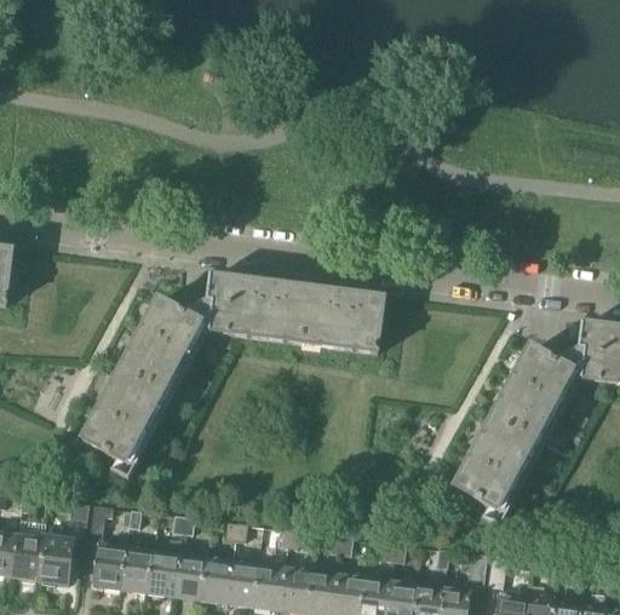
[(0,305),(5,306),(5,304),(6,304),(6,297),(12,251),(0,249),(0,305)]
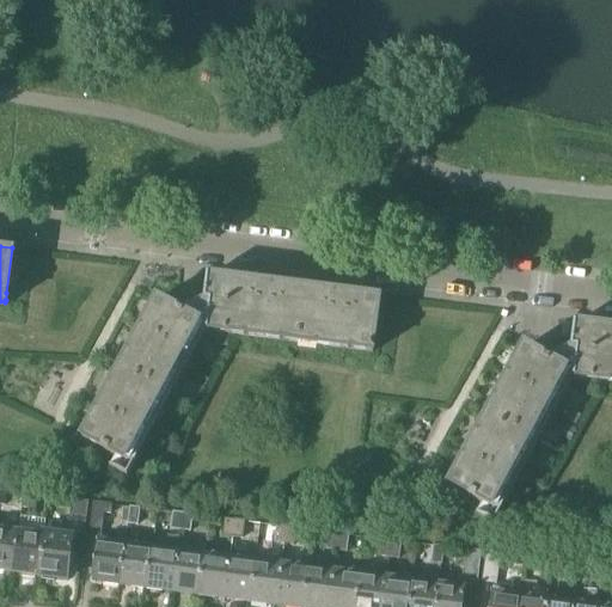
[(155,296),(136,332),(181,355),(193,332),(195,333),(201,322),(206,325),(206,329),(225,331),(231,276),(207,273),(203,298),(178,310),(155,296)]
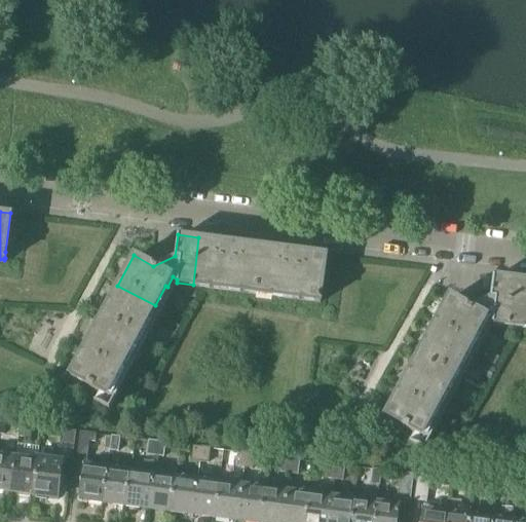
[(224,240),(198,237),(193,285),(224,289),(230,239),(225,238),(224,240)]
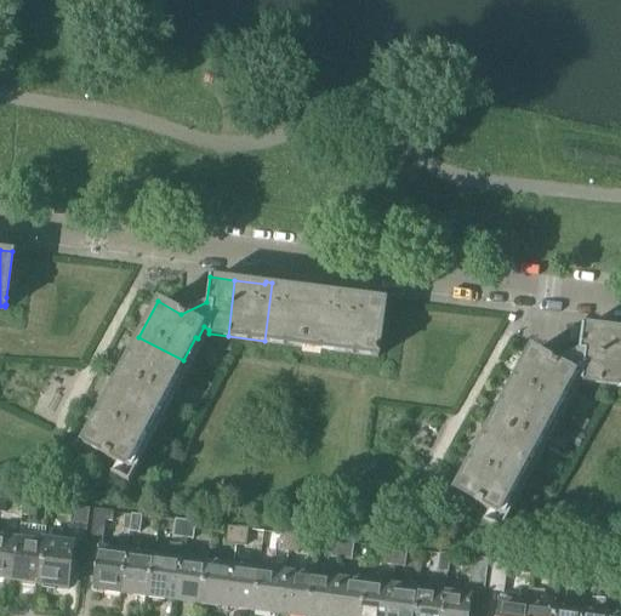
[(278,283),(272,283),(265,341),(302,346),(308,290),(278,286),(278,283)]
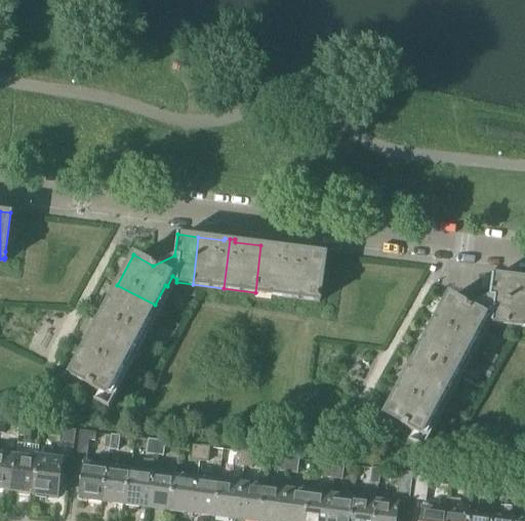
[(287,248),(260,245),(255,292),(286,295),(292,247),(287,246),(287,248)]
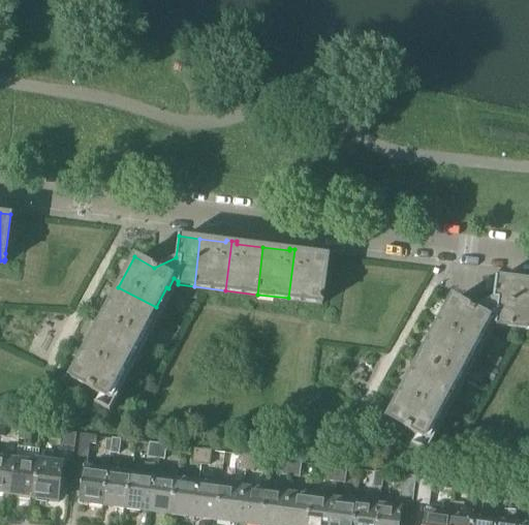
[(301,249),(294,249),(288,298),(321,303),(321,300),(322,300),(322,295),(328,255),(300,251),(301,249)]
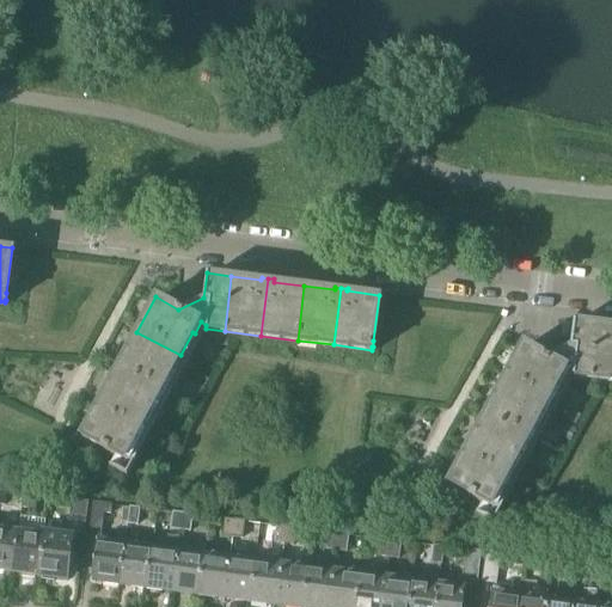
[(522,344),(503,379),(546,402),(558,379),(561,380),(567,369),(573,373),(573,375),(592,378),(598,323),(574,320),(570,344),(545,356),(522,344)]
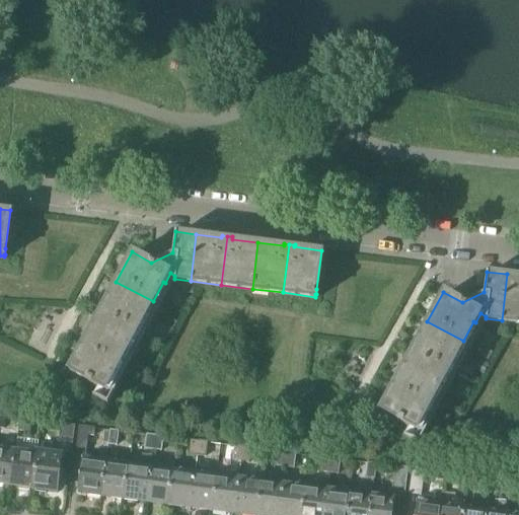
[(518,275),(507,274),(502,320),(518,322),(518,275)]
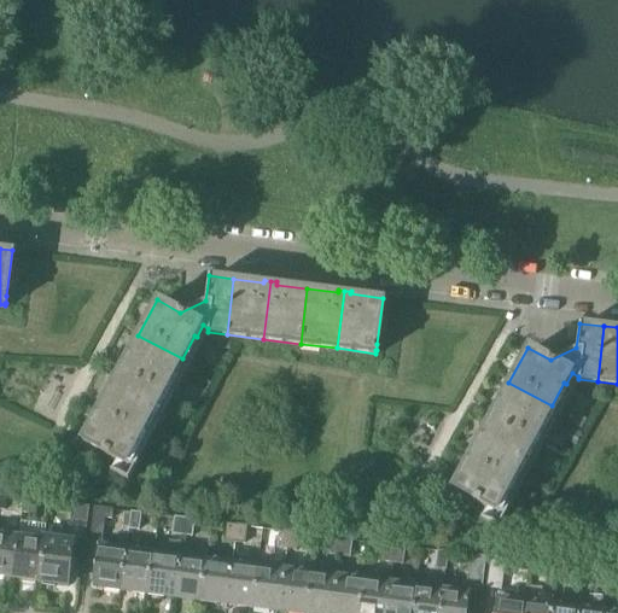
[(138,336),(120,369),(165,395),(172,383),(169,381),(182,358),(138,336)]
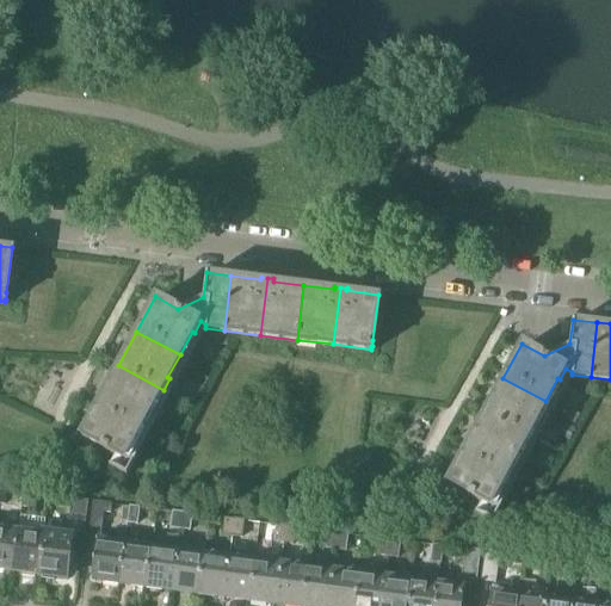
[(118,365),(99,400),(143,424),(155,401),(158,402),(164,390),(118,365)]
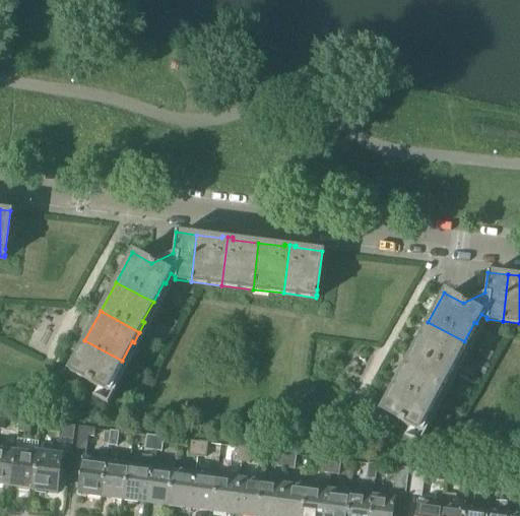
[(428,322),(413,348),(452,370),(456,362),(454,361),(464,341),(428,322)]
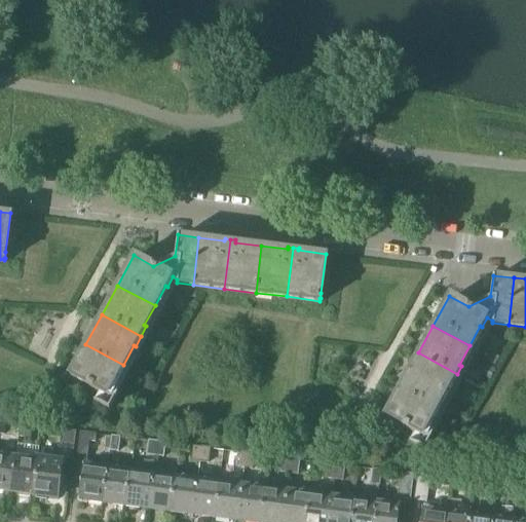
[(156,343),(163,346),(167,339),(159,336),(156,343)]
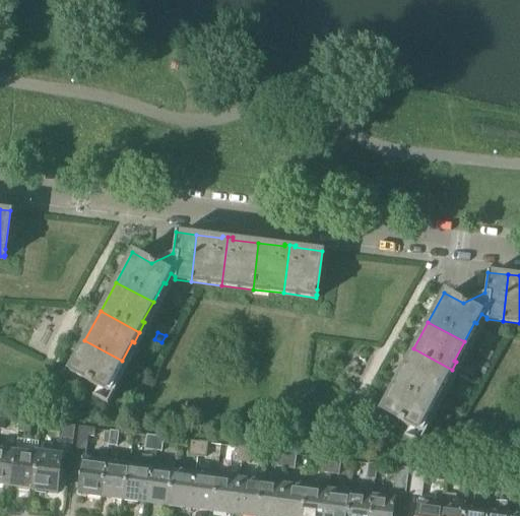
[(122,361),(84,340),(68,371),(98,386),(93,394),(92,394),(92,395),(108,403),(113,393),(108,391),(113,380),(111,379),(122,361)]
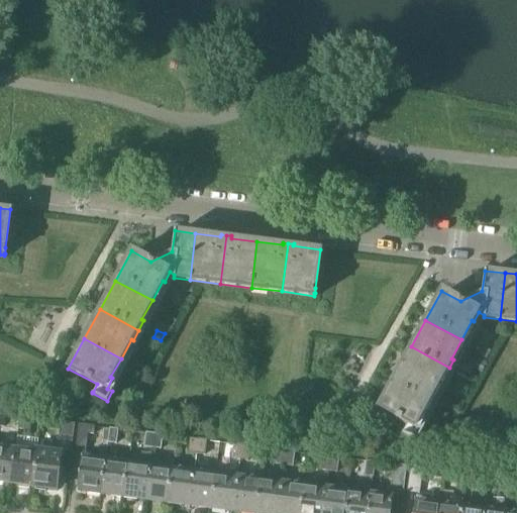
[(411,346),(396,374),(432,393),(440,379),(442,380),(449,368),(411,346)]
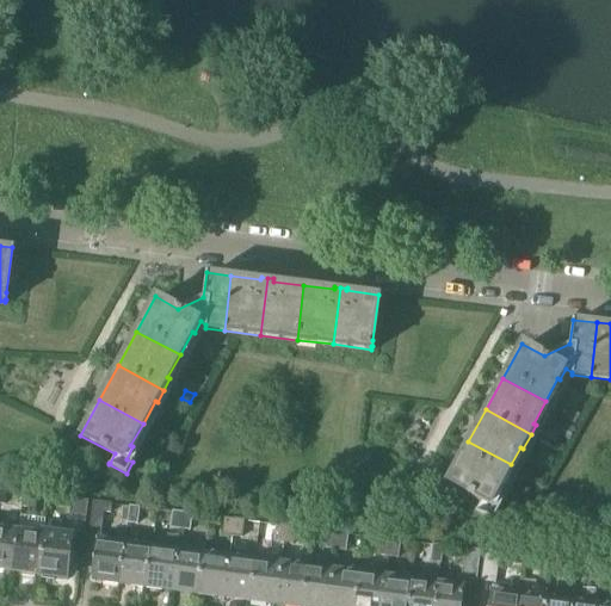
[(164,430),(159,439),(168,444),(173,434),(164,430)]
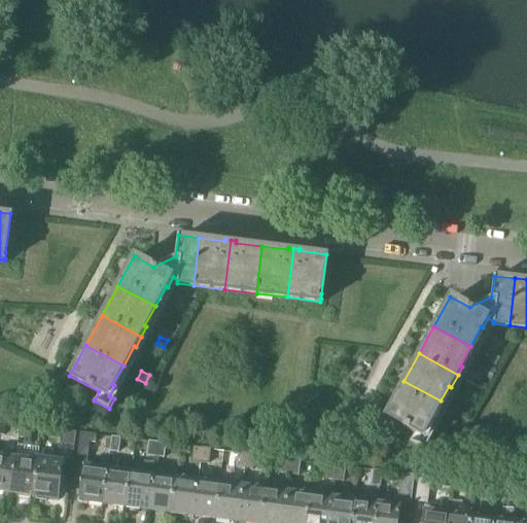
[(441,401),(403,381),(385,416),(415,431),(410,440),(410,441),(424,449),(429,439),(424,437),(430,426),(428,425),(441,401)]
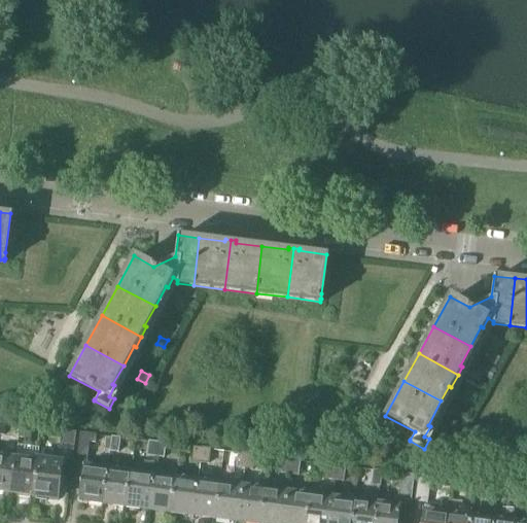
[(59,449),(72,451),(75,429),(62,427),(59,449)]
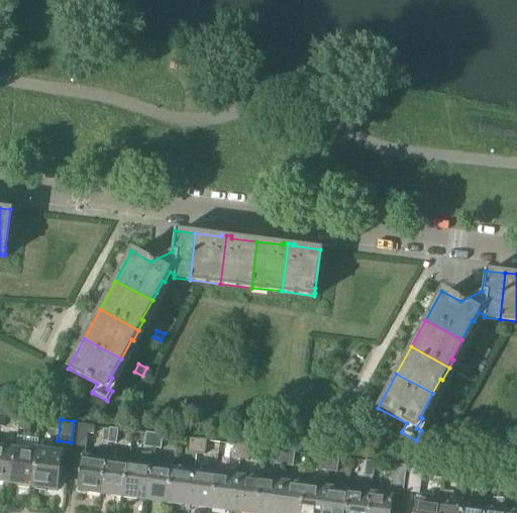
[(78,422),(75,443),(85,445),(87,431),(93,432),(94,424),(78,422)]
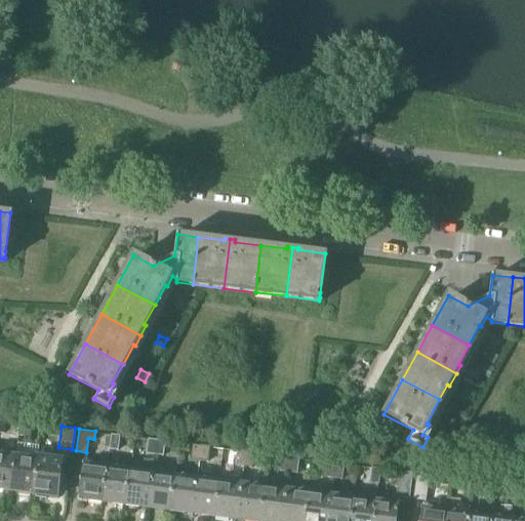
[(119,434),(111,432),(109,446),(117,447),(119,434)]
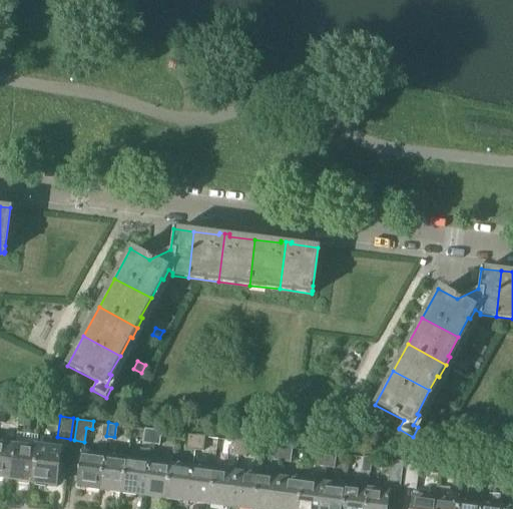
[(143,441),(150,442),(152,428),(144,427),(143,441)]
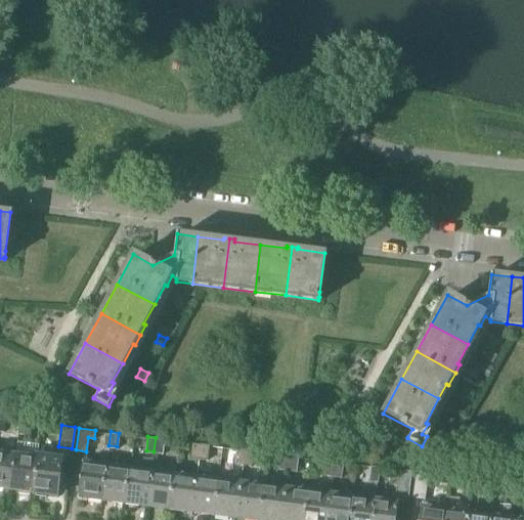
[(156,437),(154,451),(162,452),(164,438),(156,437)]
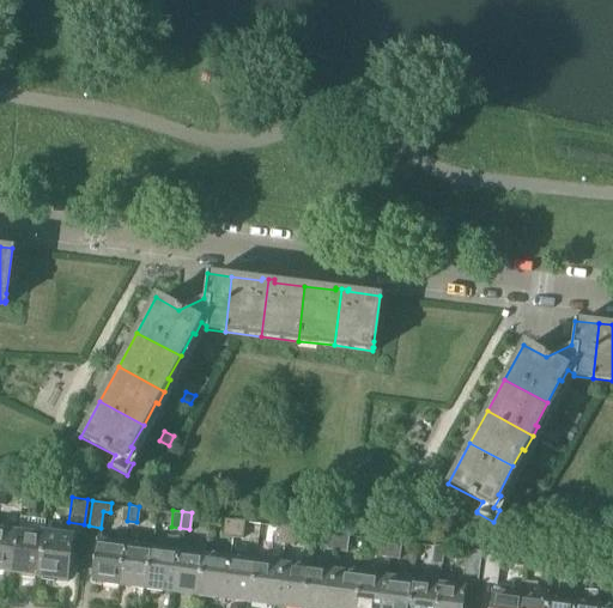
[(222,533),(231,534),(234,518),(224,517),(222,533)]
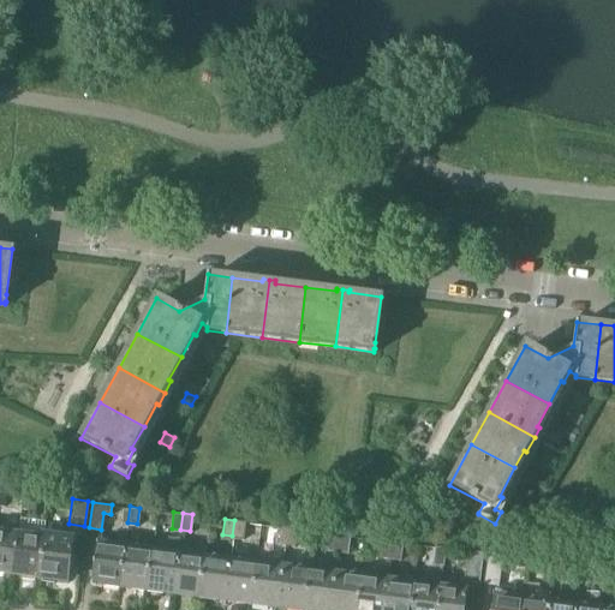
[(234,520),(232,536),(242,537),(244,521),(234,520)]
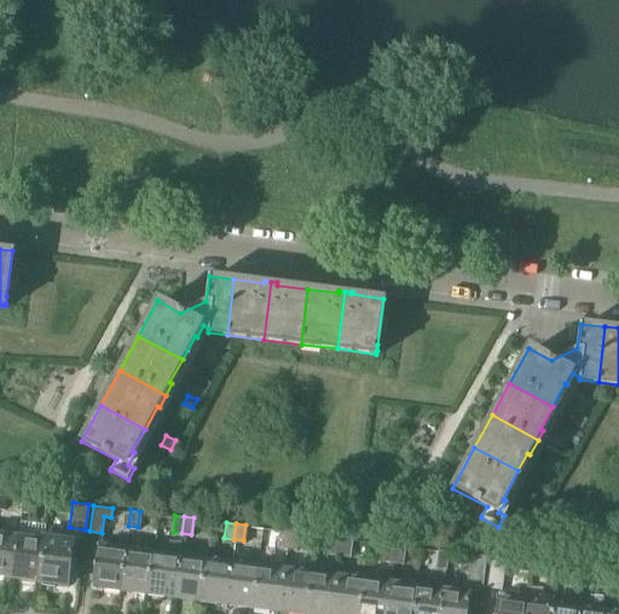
[(277,545),(287,546),(289,529),(279,528),(277,545)]
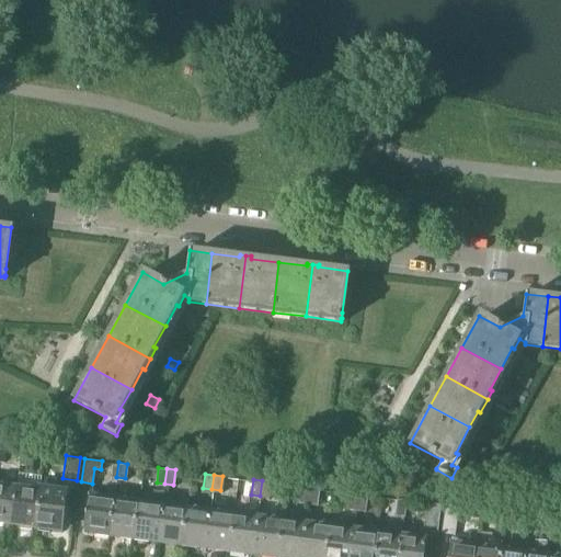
[(262,480),(260,496),(268,497),(271,481),(262,480)]
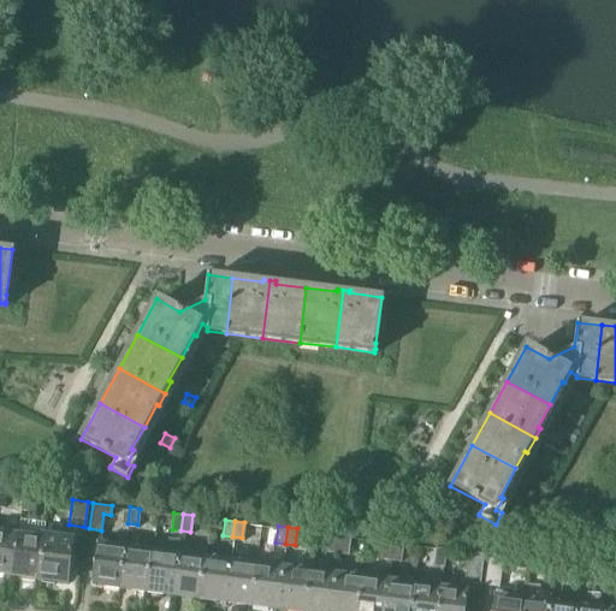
[(4,571),(12,571),(17,534),(0,531),(0,574),(1,575),(4,571)]
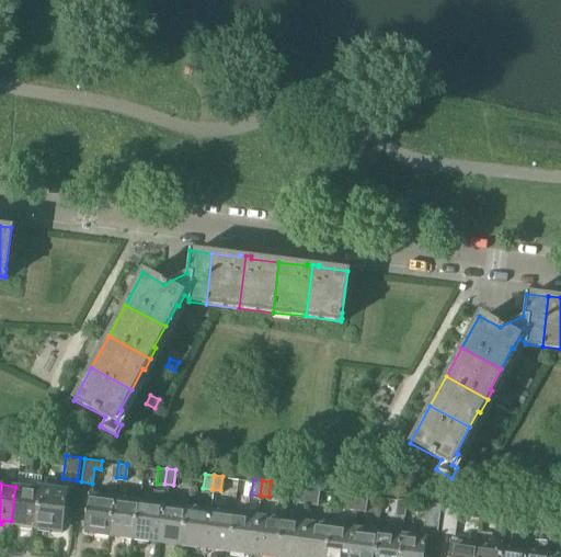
[(39,487),(38,489),(34,524),(36,525),(38,529),(48,530),(50,526),(61,527),(67,487),(55,486),(55,489),(39,487)]
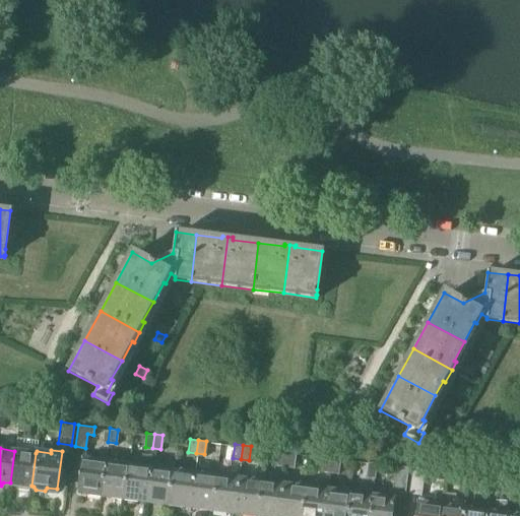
[(277,463),(285,464),(286,451),(279,450),(277,463)]
